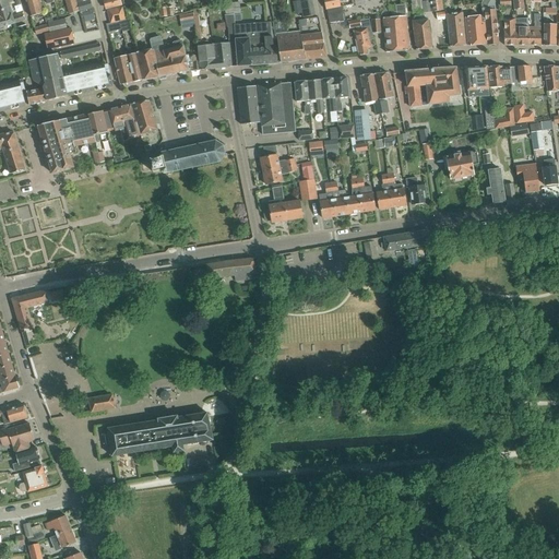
[(7,0),(0,0),(0,27),(14,23),(12,16),(8,1),(7,0)]
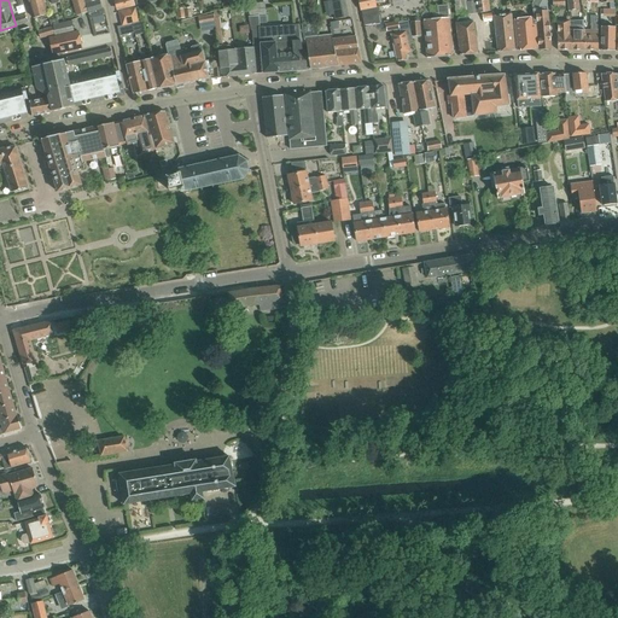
[(28,0),(34,18),(47,13),(42,0),(28,0)]
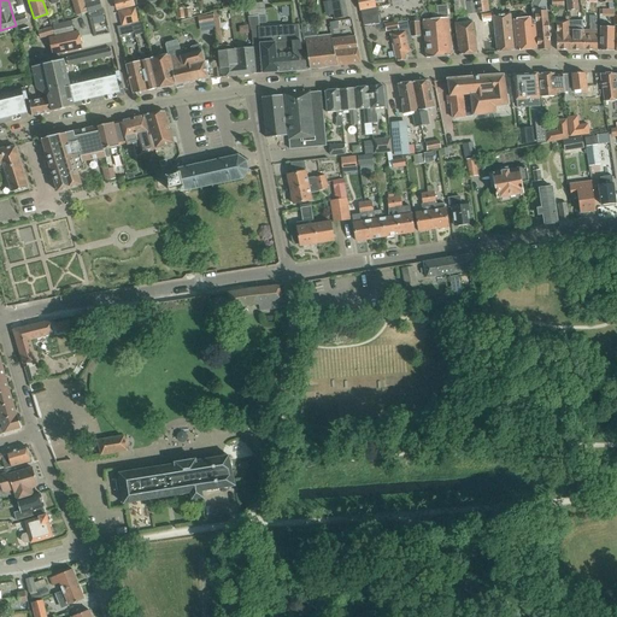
[(83,0),(71,0),(76,15),(87,11),(83,0)]
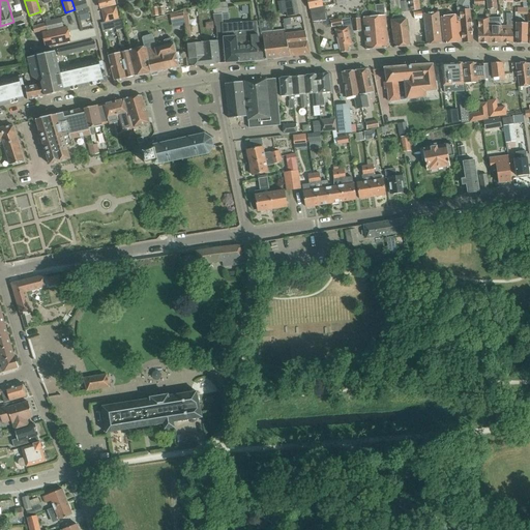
[(71,0),(75,9),(77,16),(80,31),(83,30),(79,16),(82,15),(80,9),(87,7),(84,0),(80,1),(79,0),(71,0)]
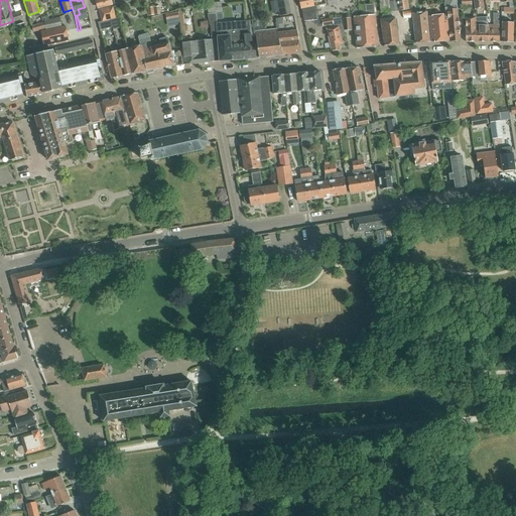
[(299,0),(301,9),(313,6),(312,1),(317,0),(316,0),(299,0)]
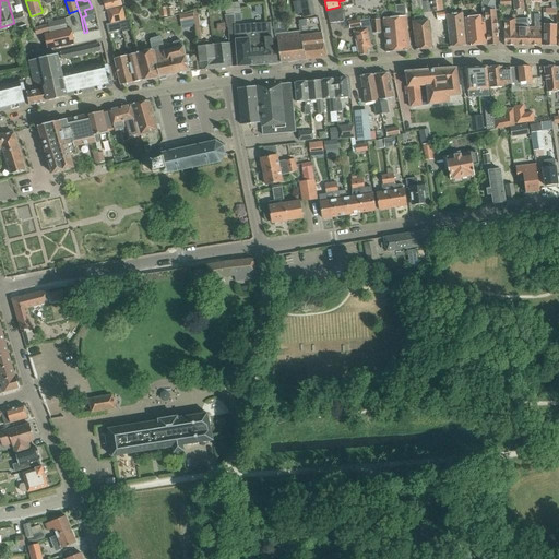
[(408,0),(409,0),(412,13),(415,12),(415,10),(424,9),(423,1),(421,1),(420,0),(408,0)]
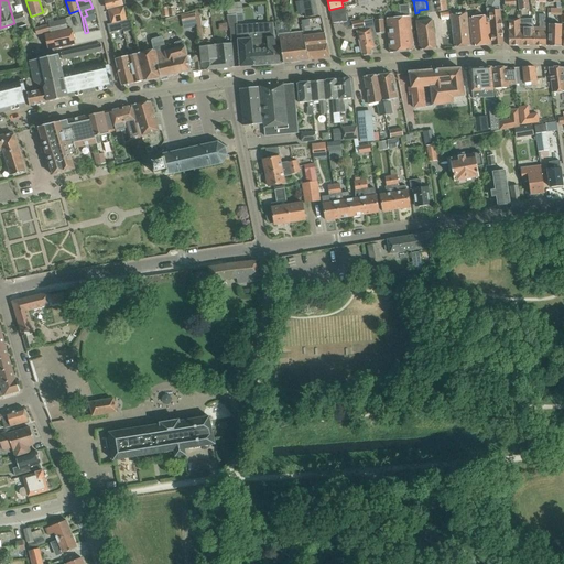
[(435,0),(433,0),(435,11),(435,12),(442,11),(447,10),(445,0),(435,0)]
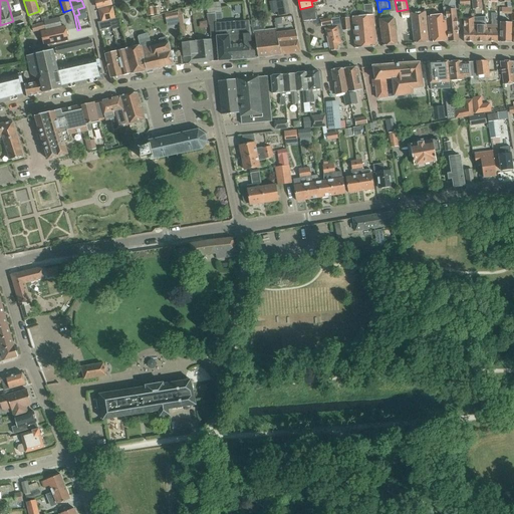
[(457,19),(456,19),(454,0),(450,0),(448,5),(448,7),(443,7),(444,19),(446,19),(449,41),(459,41),(457,19)]
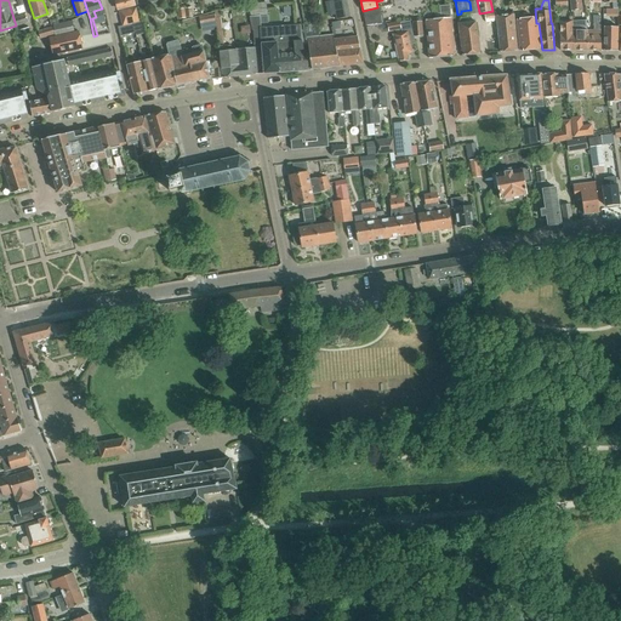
[(568,0),(570,12),(582,11),(581,0),(568,0)]
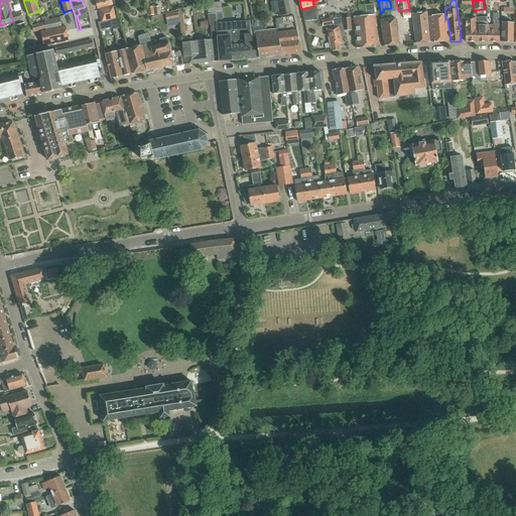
[(211,36),(217,36),(220,61),(236,59),(233,22),(217,23),(216,13),(222,12),(221,1),(206,3),(208,14),(210,25),(211,36)]
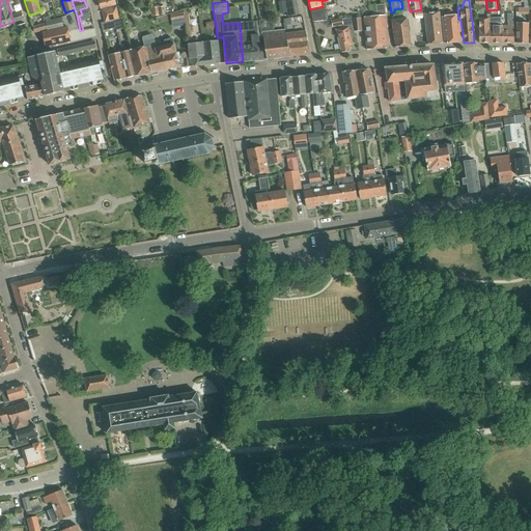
[(300,15),(297,1),(285,3),(288,17),(300,15)]
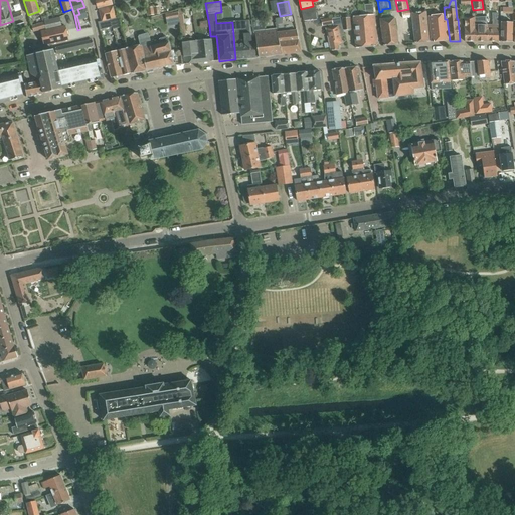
[(365,5),(365,11),(366,15),(363,15),(366,47),(376,46),(373,4),(365,5)]
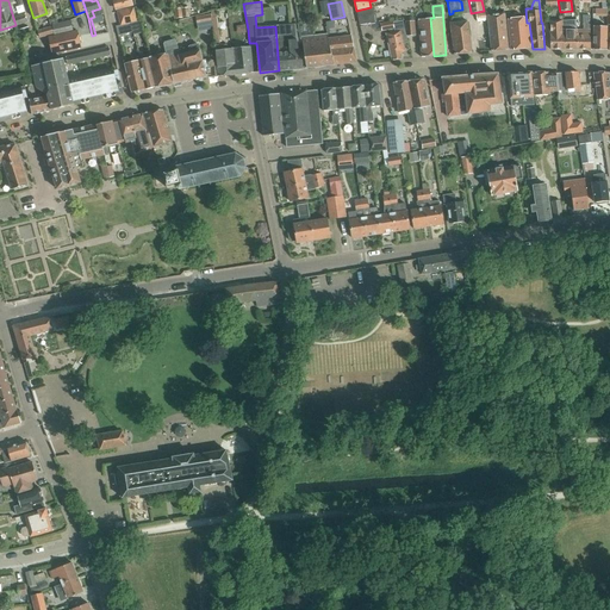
[(116,11),(119,26),(137,22),(134,7),(116,11)]
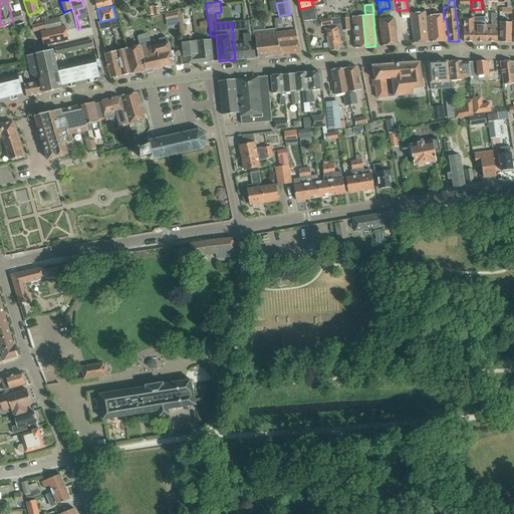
[(312,6),(300,9),(303,22),(316,19),(314,11),(313,11),(312,6)]
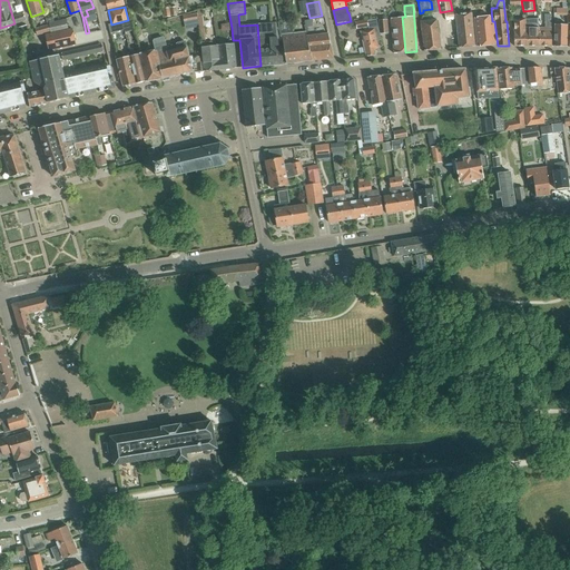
[(212,41),(205,42),(202,10),(197,10),(197,13),(198,21),(200,43),(202,42),(203,57),(205,71),(220,70),(218,46),(212,46),(212,41)]
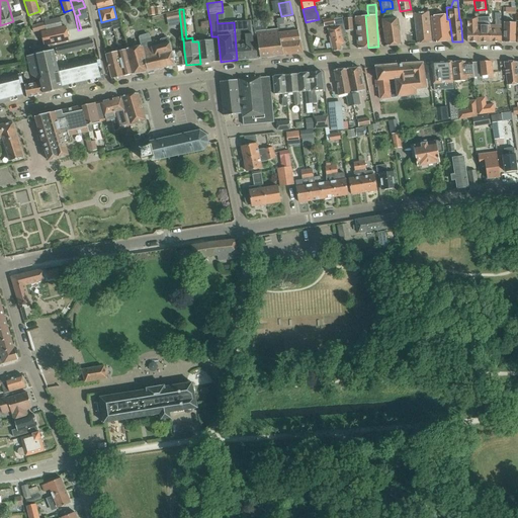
[(363,16),(355,16),(358,49),(368,48),(365,15),(368,15),(367,11),(362,11),(363,16)]
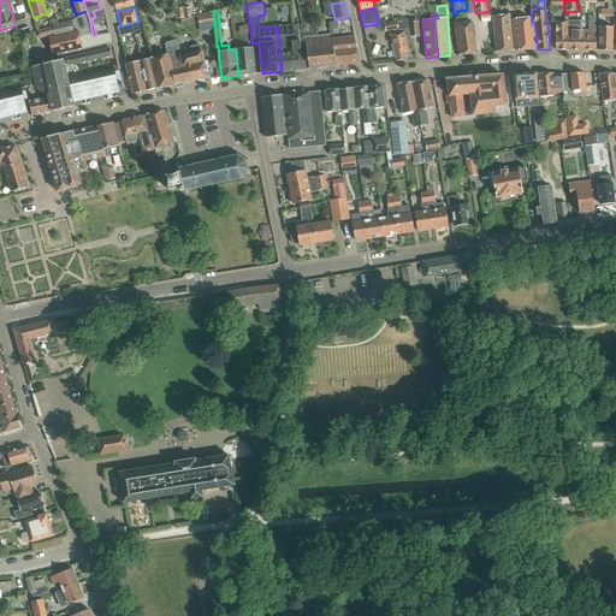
[(509,15),(508,15),(508,13),(492,16),(497,51),(513,51),(509,15)]
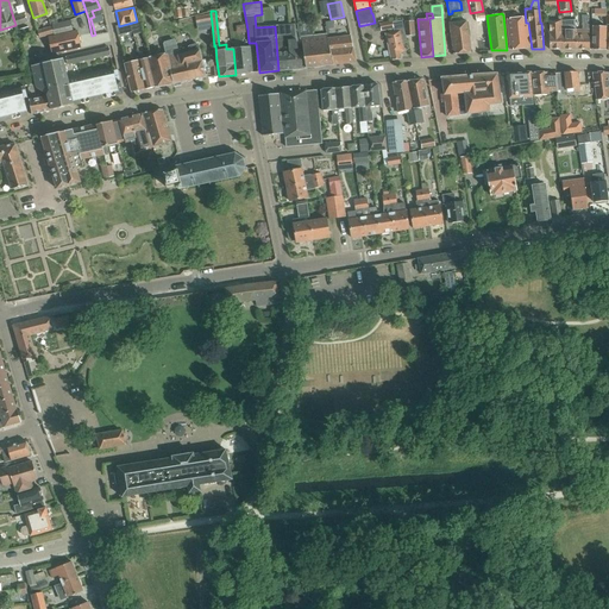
[(24,14),(13,18),(16,25),(26,23),(24,14)]
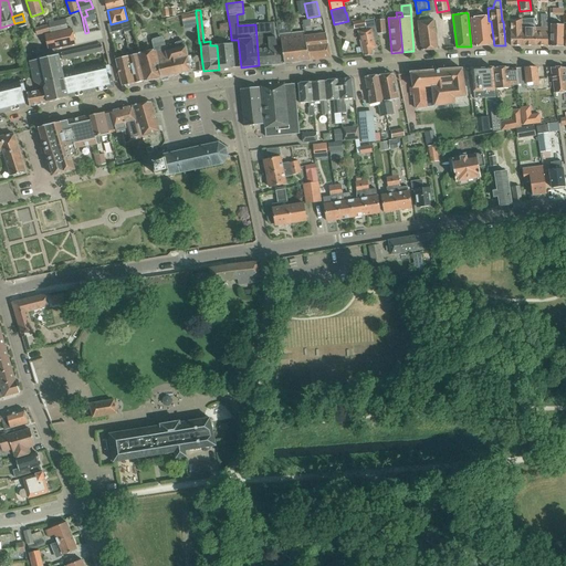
[(182,23),(197,21),(196,13),(181,17),(182,23)]
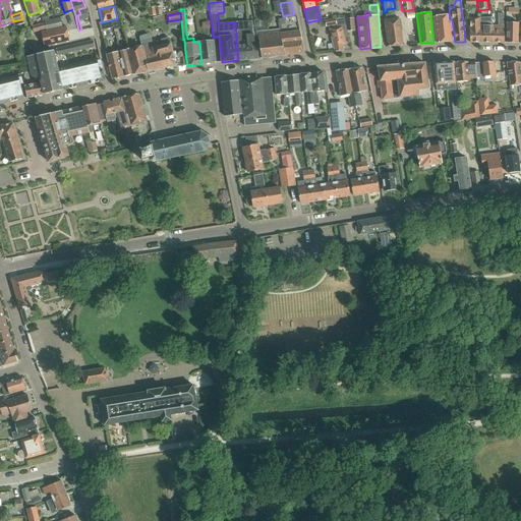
[(498,21),(498,25),(493,25),(494,43),(505,43),(505,25),(504,25),(504,13),(497,13),(497,21),(498,21)]
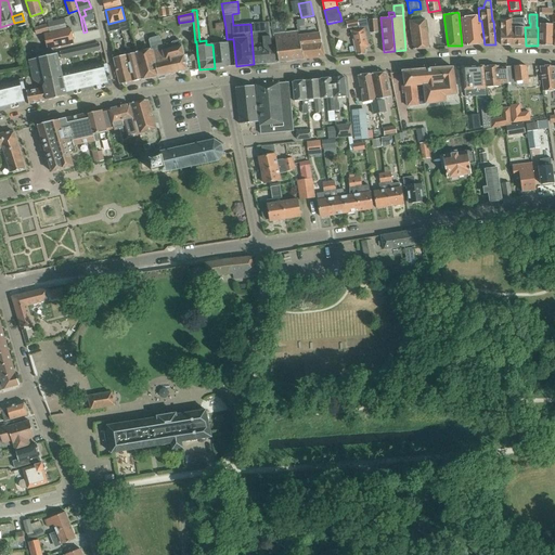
[(477,16),(462,17),(464,46),(482,43),(479,22),(478,23),(477,16)]
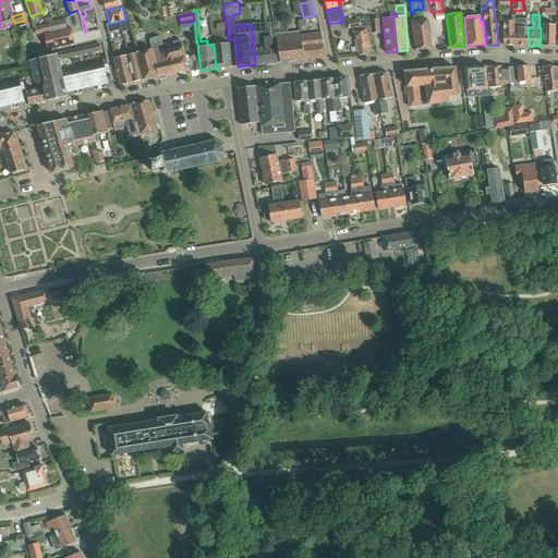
[(526,17),(514,19),(516,27),(516,45),(529,46),(528,27),(526,17)]
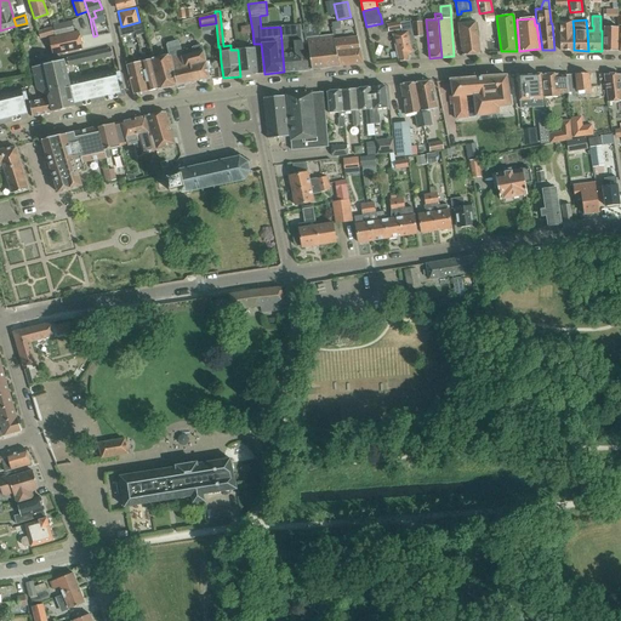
[(52,26),(55,36),(75,32),(73,21),(52,26)]
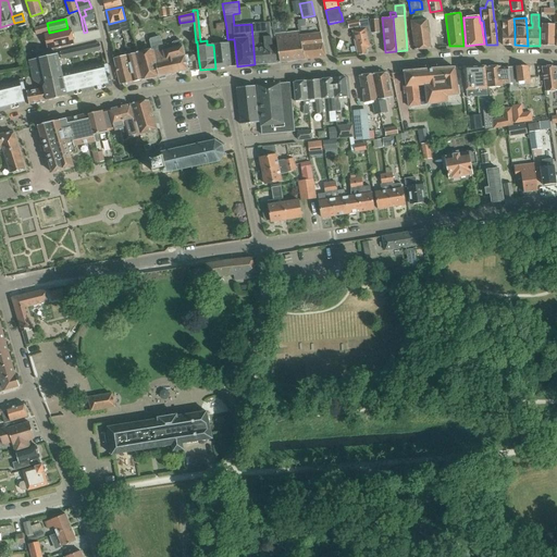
[(367,19),(360,20),(360,19),(346,21),(348,28),(351,27),(357,56),(367,53),(366,47),(369,46),(367,38),(371,37),(367,19)]
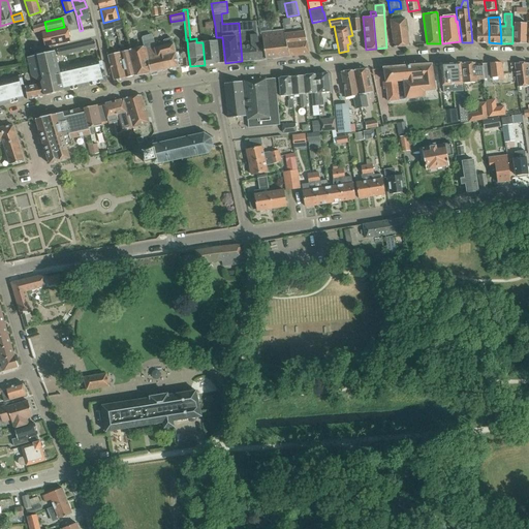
[(489,26),(488,18),(476,18),(477,26),(477,42),(489,42),(489,26)]
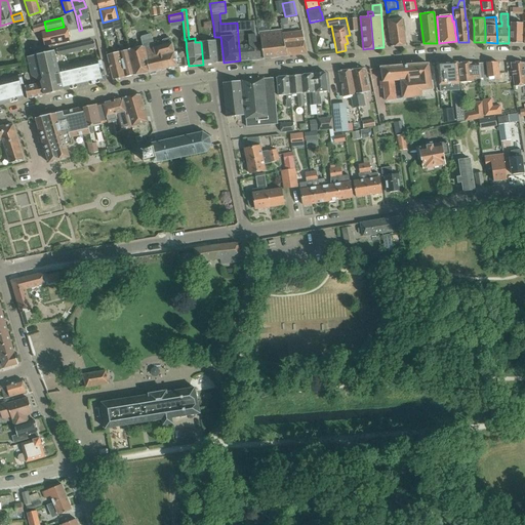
[(357,31),(356,18),(349,18),(350,31),(357,31)]
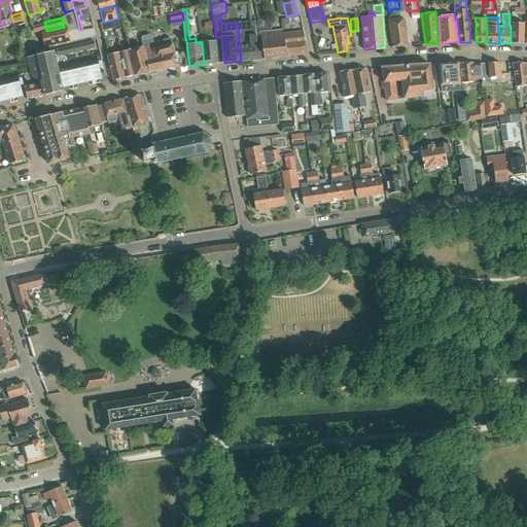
[(408,45),(403,19),(389,20),(393,46),(408,45)]
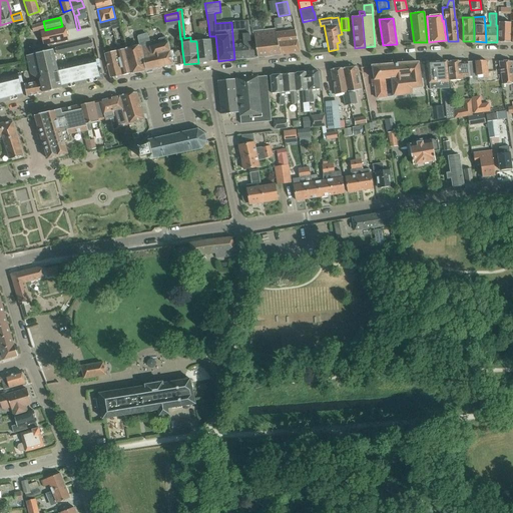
[(250,20),(231,22),(234,59),(258,57),(253,33),(252,31),(250,20)]
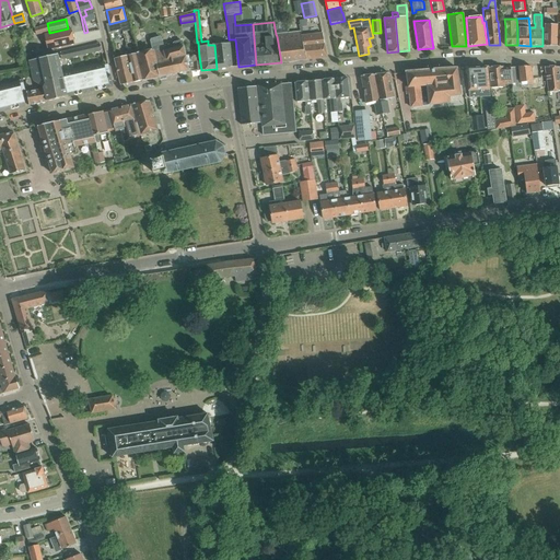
[(224,23),(217,24),(218,34),(225,33),(224,23)]
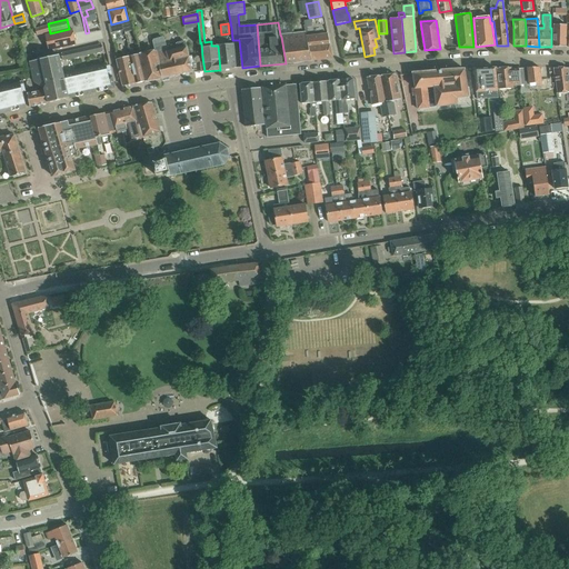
[(28,32),(26,25),(17,28),(19,36),(28,32)]
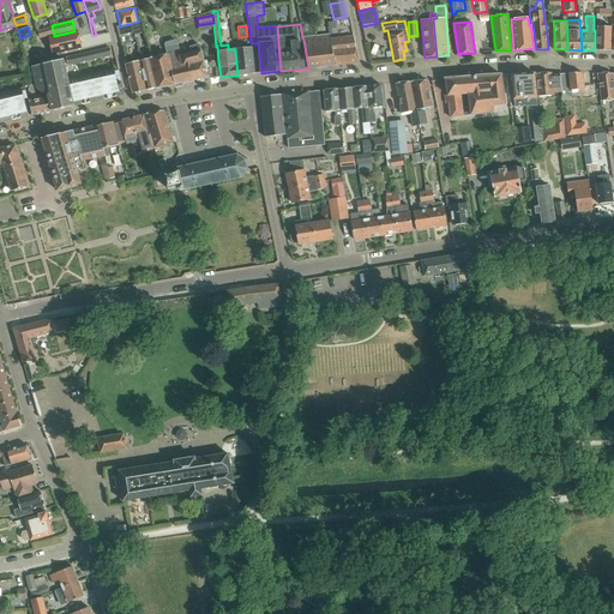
[(611,26),(596,26),(596,50),(611,50),(611,26)]
